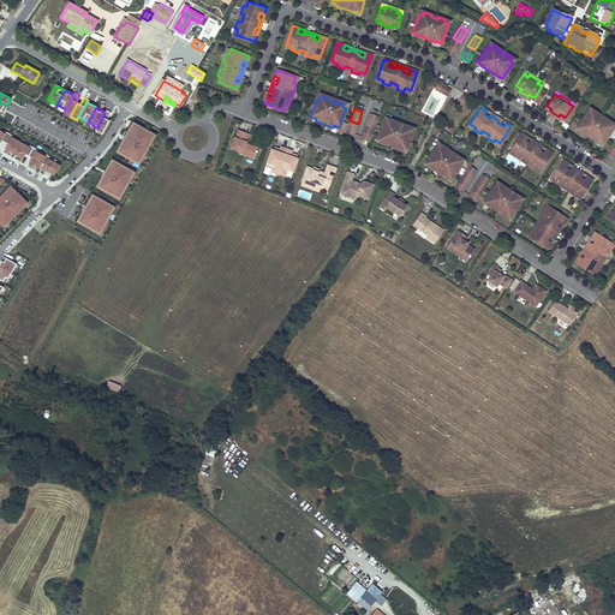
[(591,113),(587,111),(577,127),(583,131),(581,131),(597,142),(598,141),(603,144),(614,127),(610,125),(613,121),(605,118),(604,120),(598,117),(601,114),(593,109),(591,113)]
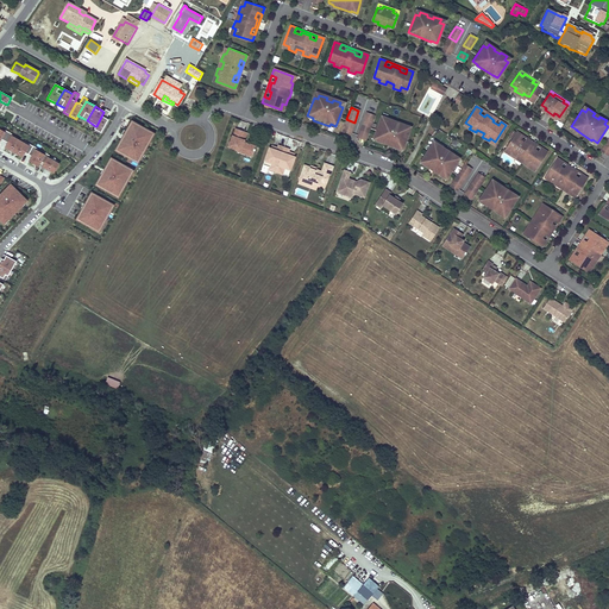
[(100,133),(107,120),(106,119),(110,112),(105,110),(104,112),(96,126),(95,126),(94,130),(100,133)]
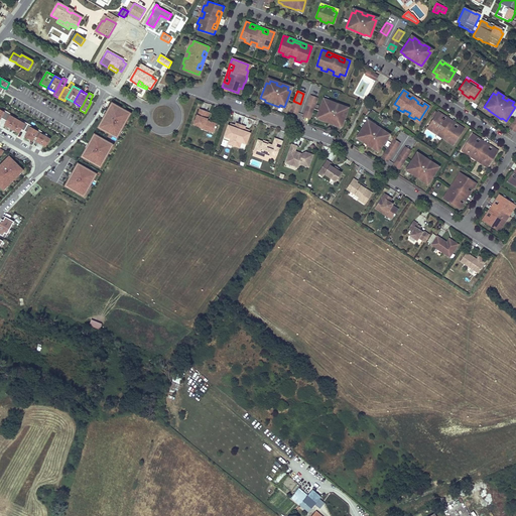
[(424,103),(408,93),(406,96),(410,99),(412,97),(418,102),(417,103),(422,106),(424,103)]
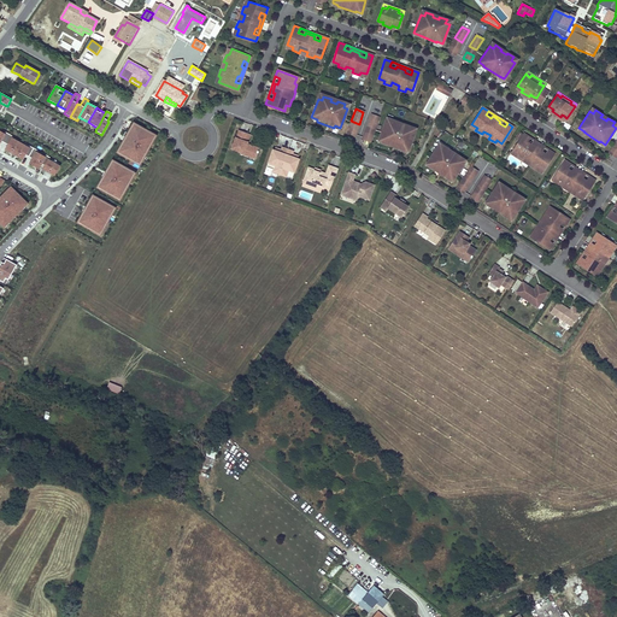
[(378,117),(371,115),(366,127),(374,129),(378,117)]
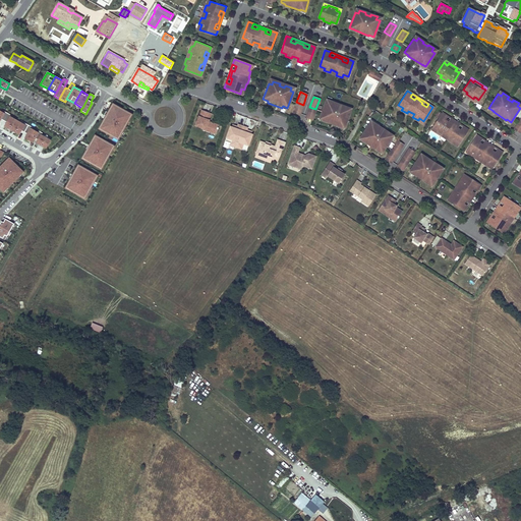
[(339,126),(343,127),(349,112),(346,111),(347,108),(341,106),(340,108),(335,106),(336,104),(329,102),(328,105),(325,104),(319,119),(324,121),(338,126),(339,126)]
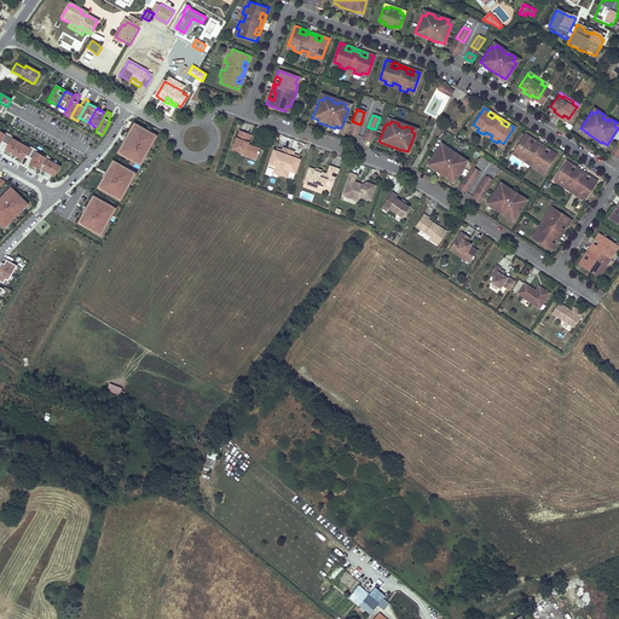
[(142,128),(134,123),(123,142),(126,143),(122,148),(121,146),(117,152),(137,165),(142,156),(144,158),(149,150),(146,149),(149,143),(152,144),(156,137),(146,131),(145,133),(140,131),(142,128)]
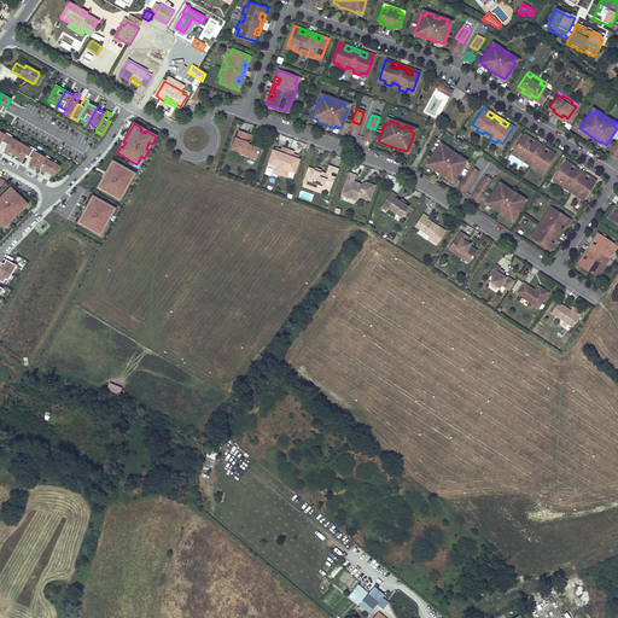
[(238,132),(232,150),(240,152),(243,153),(244,152),(256,157),(256,153),(257,155),(258,152),(257,152),(258,149),(246,145),(246,144),(245,143),(248,135),(238,132)]
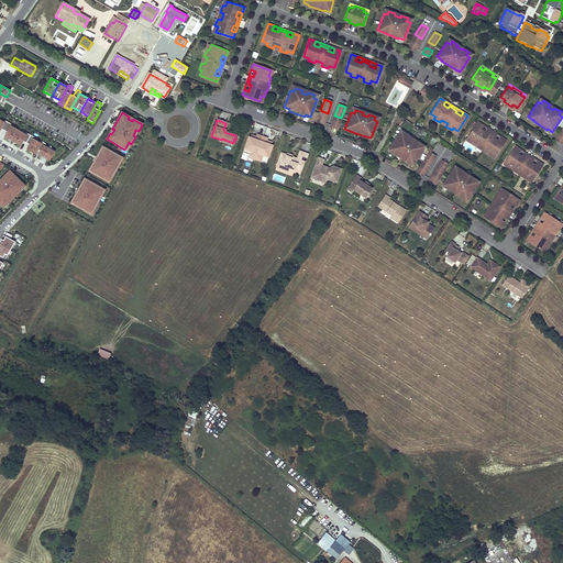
[(340,123),(332,120),(330,127),(338,130),(340,123)]
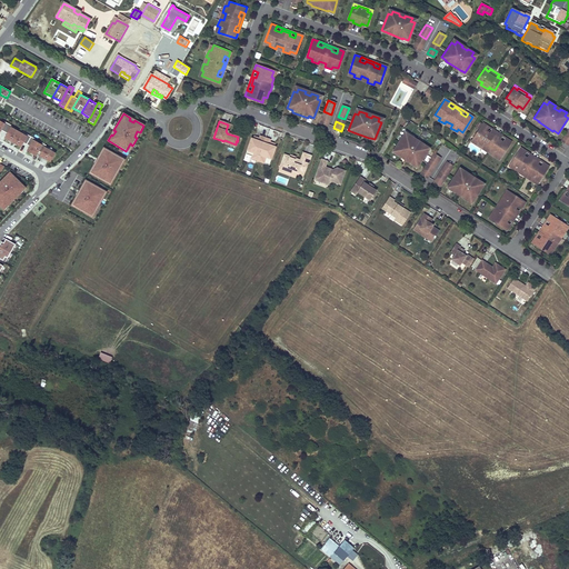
[(482,123),(472,139),(477,142),(476,145),(481,148),(483,146),(490,149),(488,152),(493,156),(496,153),(500,157),(510,141),(506,138),(502,142),(498,139),(499,137),(491,131),(490,133),(486,130),(488,127),(482,123)]
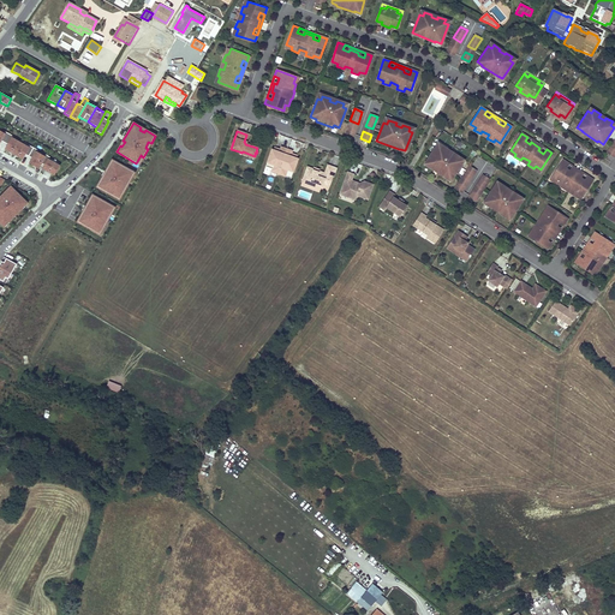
[(13,154),(19,143),(11,138),(12,137),(9,135),(4,143),(7,145),(5,149),(13,154)]
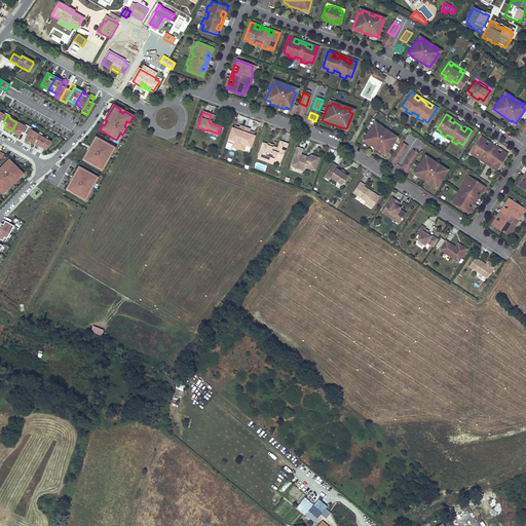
[(467,127),(451,117),(449,120),(453,123),(454,121),(461,126),(460,128),(464,132),(467,127)]
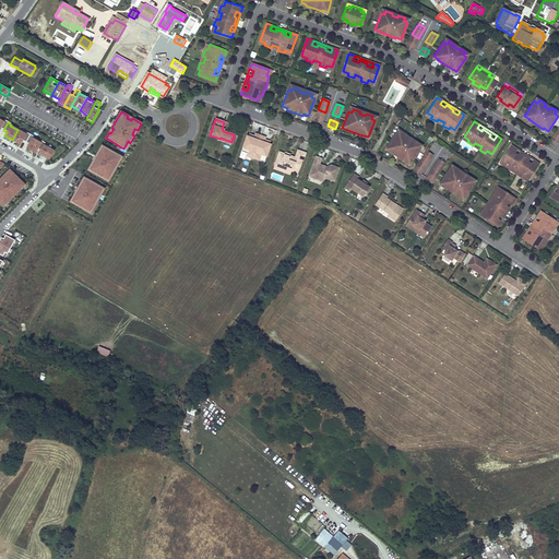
[(25,142),(30,134),(25,132),(24,134),(18,130),(12,140),(20,144),(22,141),(25,142)]
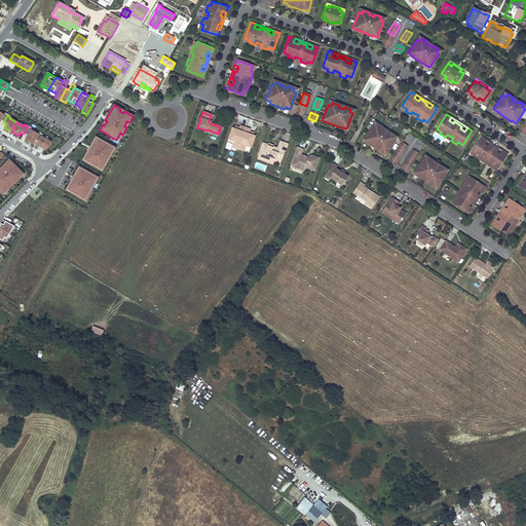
[(376,127),(373,125),(364,140),(368,142),(368,143),(381,152),(381,151),(386,154),(395,140),(391,138),(393,135),(388,132),(387,133),(382,129),(383,128),(378,124),(376,127)]
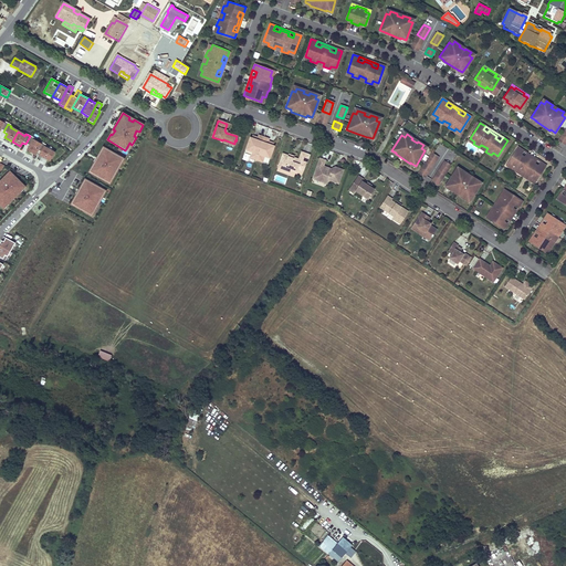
[(37,150),(40,145),(33,140),(34,138),(30,136),(25,144),(29,146),(27,150),(34,155),(37,150)]
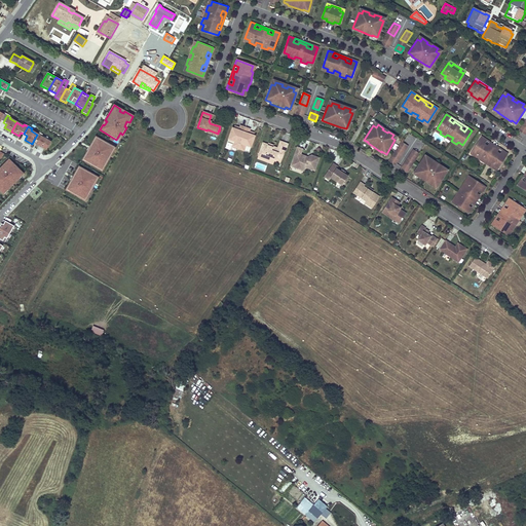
[(249,129),(239,126),(238,130),(231,128),(226,143),(232,145),(231,147),(243,151),(245,146),(250,147),(254,136),(248,134),(249,129)]
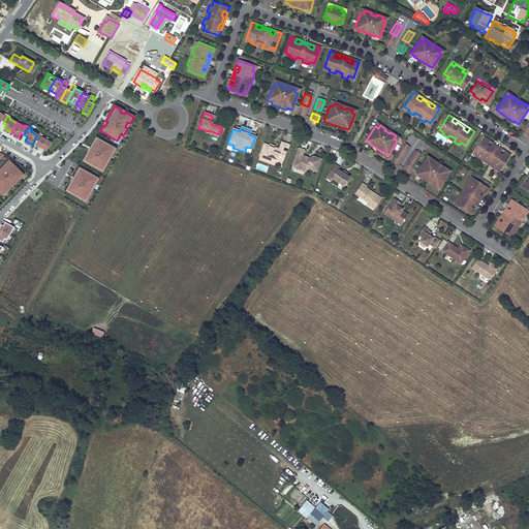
[(47,151),(51,143),(41,137),(42,135),(38,133),(37,135),(34,141),(37,143),(36,145),(47,151)]
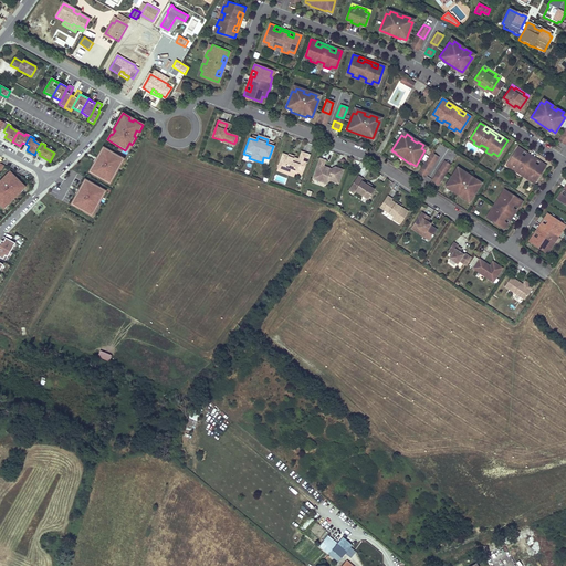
[(107,149),(103,147),(96,157),(97,158),(95,163),(94,161),(91,167),(93,168),(91,173),(106,181),(109,176),(113,178),(116,170),(114,169),(117,165),(119,166),(124,158),(113,153),(112,155),(106,152),(107,149)]
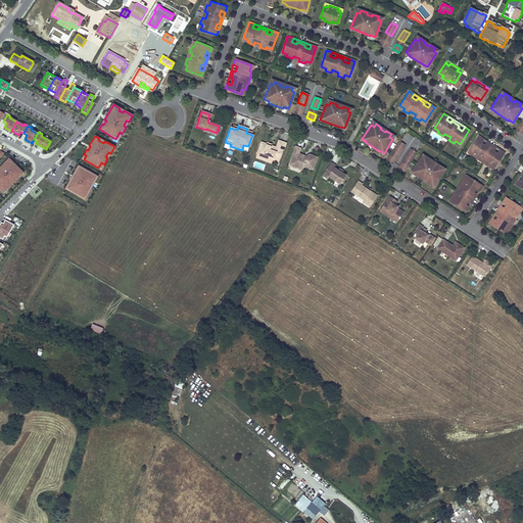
[(478,136),(469,150),(473,153),(472,155),(478,158),(479,156),(485,160),(483,162),(488,167),(490,163),(494,167),(504,152),(500,149),(496,153),(492,150),(493,148),(486,144),(485,145),(481,142),(483,139),(478,136)]
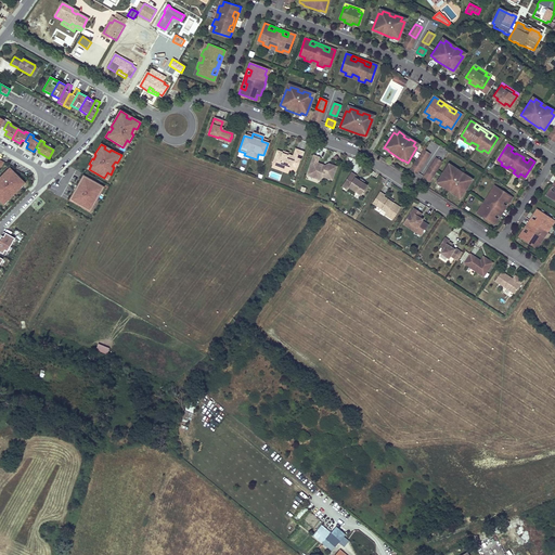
[(530,158),(513,147),(511,151),(515,154),(516,153),(524,157),(523,159),(527,163),(530,158)]
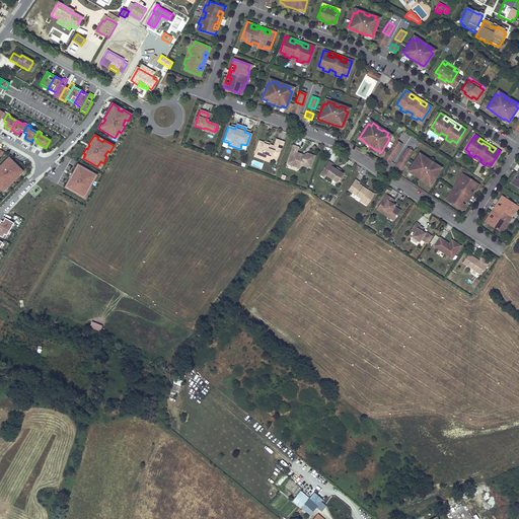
[(402,142),(397,139),(391,148),(396,151),(402,142)]
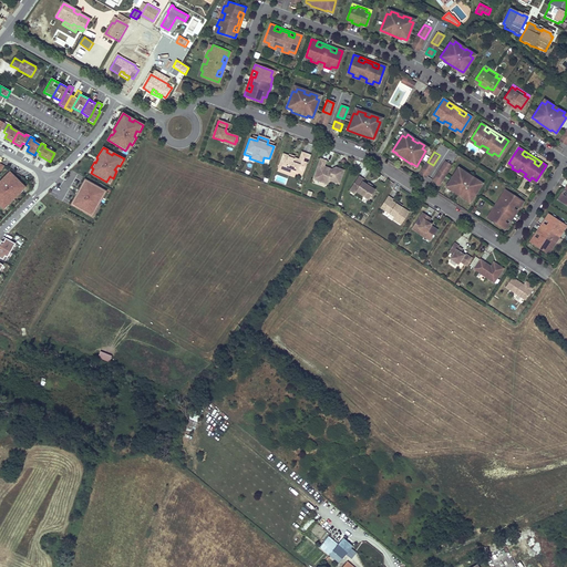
[(289,156),(282,154),(278,168),(289,172),(290,169),(297,172),(297,169),(299,165),(302,166),(303,164),(307,165),(310,155),(301,153),(299,161),(292,158),(289,157),(289,156)]
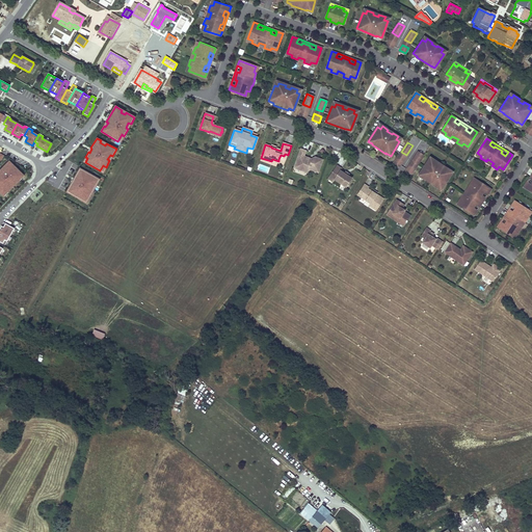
[(318,173),(322,160),(315,157),(312,159),(311,161),(308,160),(307,158),(303,156),(306,151),(300,150),(293,168),(301,170),(304,168),(306,166),(309,167),(308,168),(318,173)]
